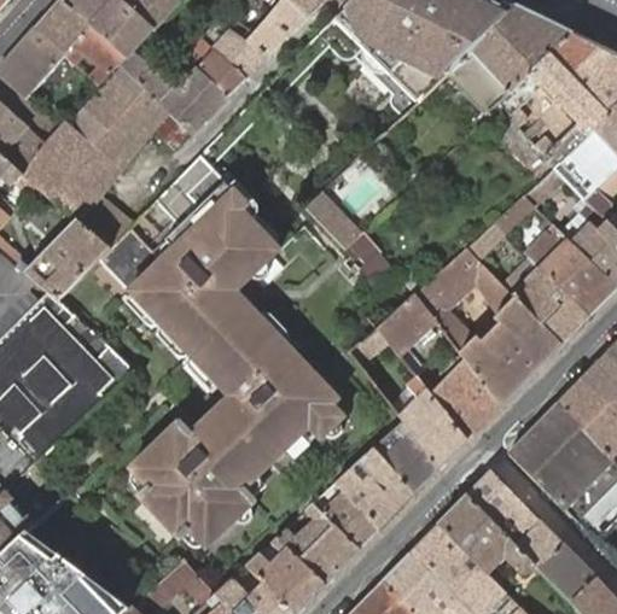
[(34,27),(64,54),(75,64),(85,54),(98,65),(88,76),(98,85),(108,74),(118,63),(124,57),(91,24),(63,0),(56,0),(34,27)]
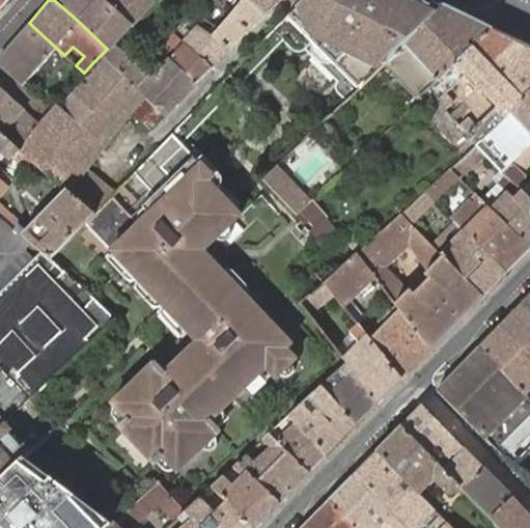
[(54,0),(78,21),(95,0),(54,0)]
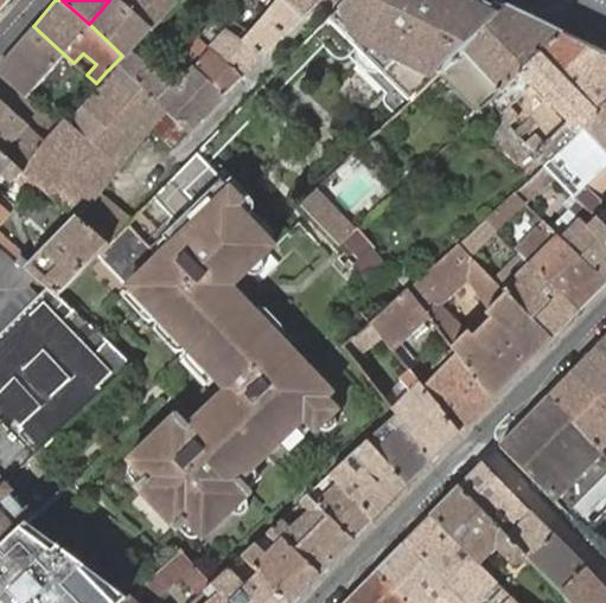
[(109,0),(89,24),(122,56),(128,49),(148,26),(119,0),(109,0)]
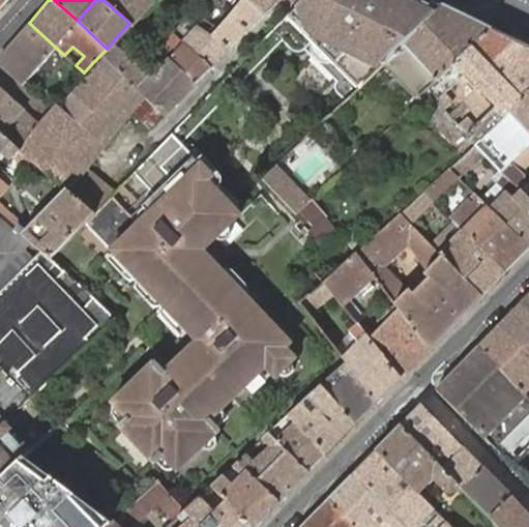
[(113,192),(93,212),(84,222),(143,289),(173,261),(193,241),(221,271),(222,270),(202,250),(239,214),(207,180),(212,176),(179,141),(283,37),(285,39),(286,42),(288,45),(291,46),(293,48),(296,48),(299,48),(302,47),(305,46),(307,44),(314,37),(324,48),(372,0),(299,0),(271,28),(176,125),(177,126),(113,192)]
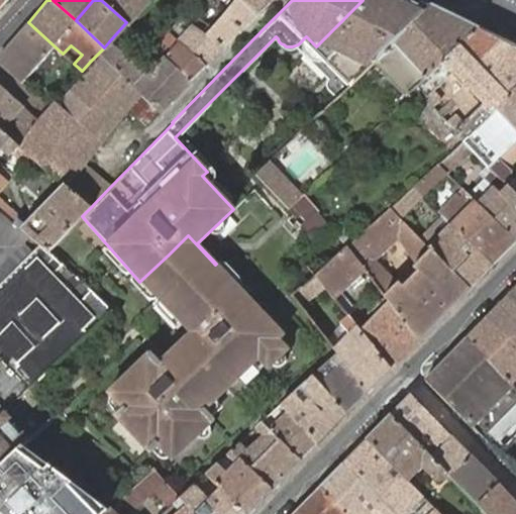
[(101,0),(126,22),(129,24),(137,14),(149,0),(101,0)]
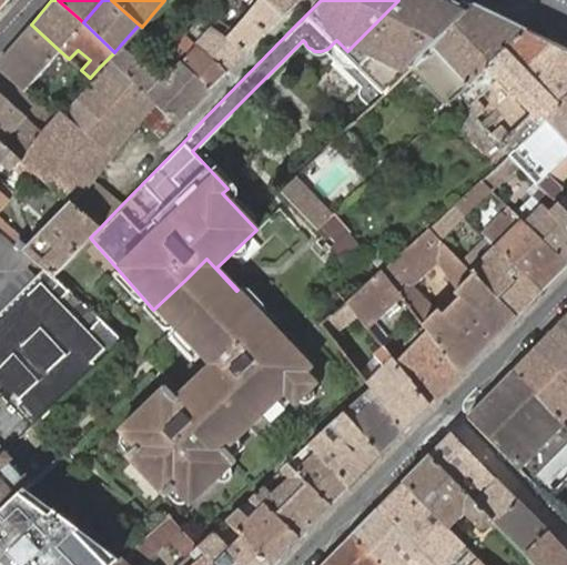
[(226,38),(244,51),(244,50),(285,12),(266,0),(257,0),(244,17),(226,38)]
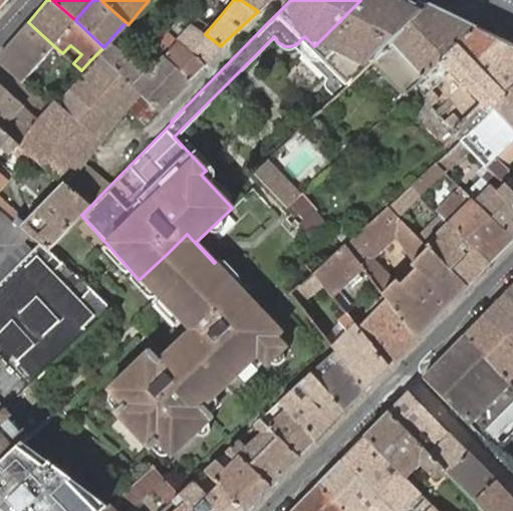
[(241,0),(258,11),(268,0),(241,0)]
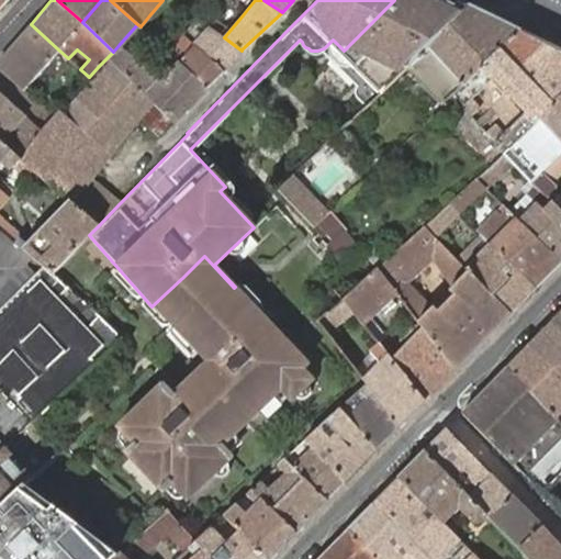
[(468,4),(458,0),(394,0),(344,51),(381,90),(405,67),(468,4)]
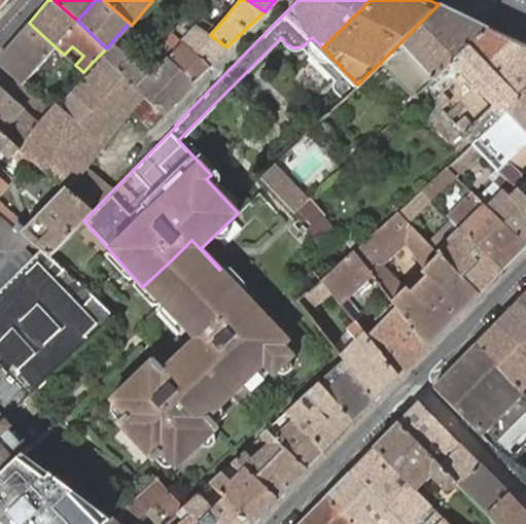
[(486,28),(439,4),(380,63),(413,97),(425,86),(434,78),(454,60),(486,28)]
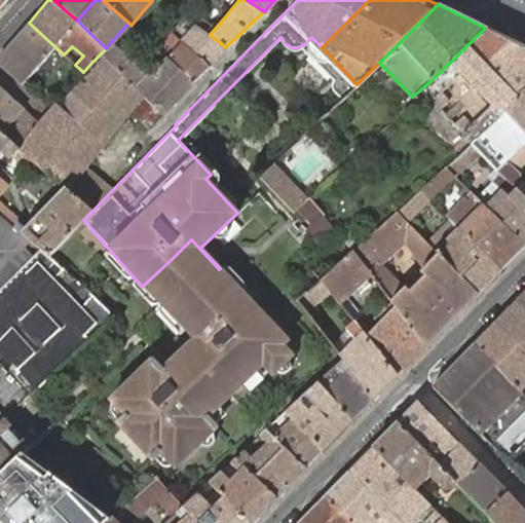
[(198,14),(190,7),(185,13),(194,21),(198,14)]
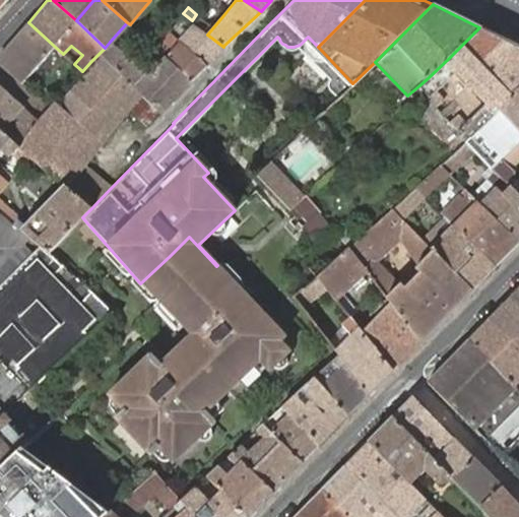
[(138,14),(130,24),(151,44),(160,34),(138,14)]
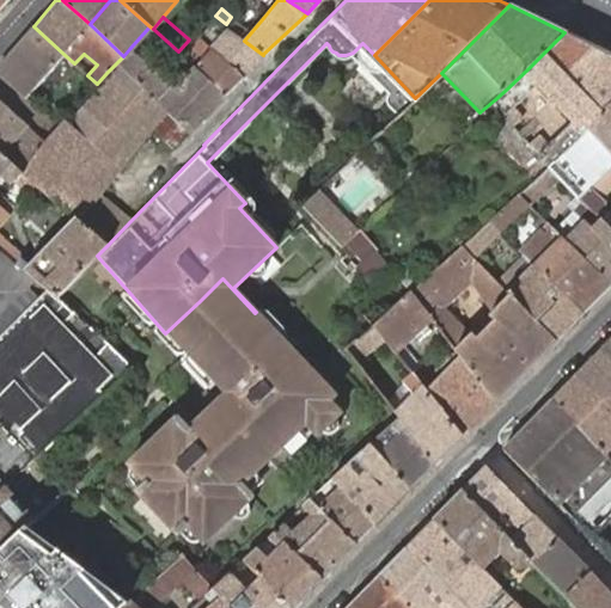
[(63,54),(34,26),(7,56),(0,65),(0,77),(25,99),(63,54)]
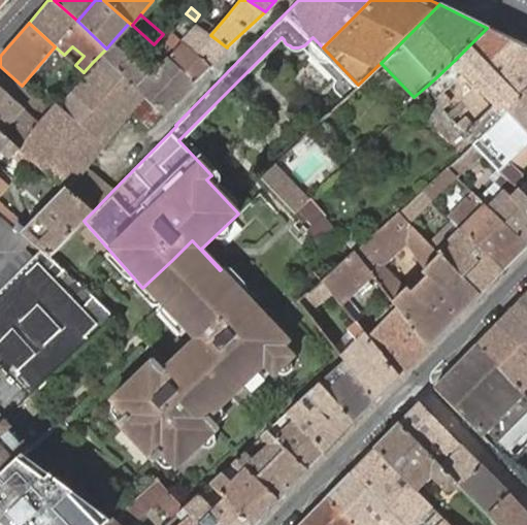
[(167,35),(157,46),(166,56),(194,80),(209,66),(227,47),(210,35),(197,23),(177,44),(167,35)]
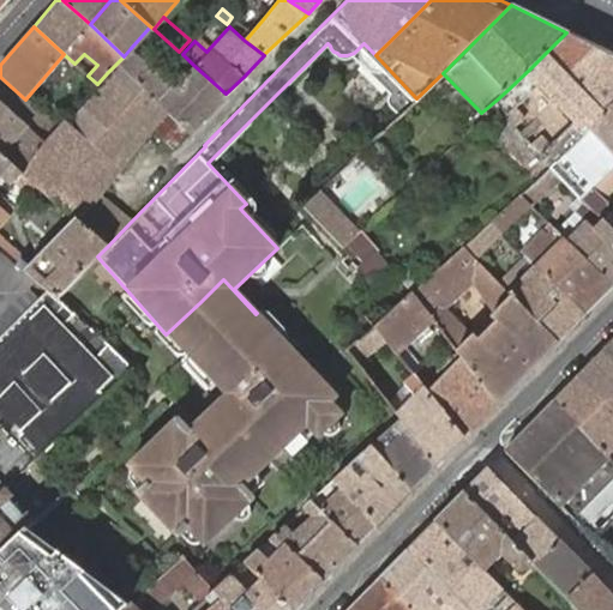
[(612,104),(612,54),(566,32),(529,70),(506,91),(496,101),(508,113),(517,124),(526,115),(516,106),(540,82),(575,118),(550,142),(540,132),(532,139),(541,149),(553,161),(586,130),(589,128),(612,104)]
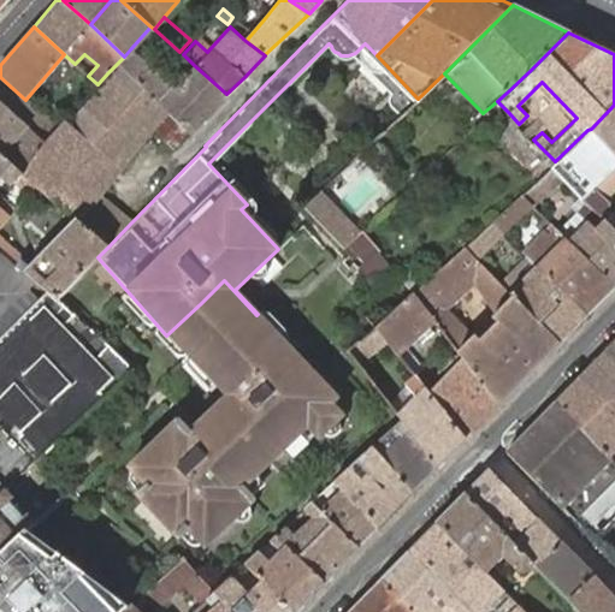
[(124,57),(118,63),(170,113),(182,124),(190,131),(226,94),(194,65),(176,85),(171,81),(130,49),(124,57)]
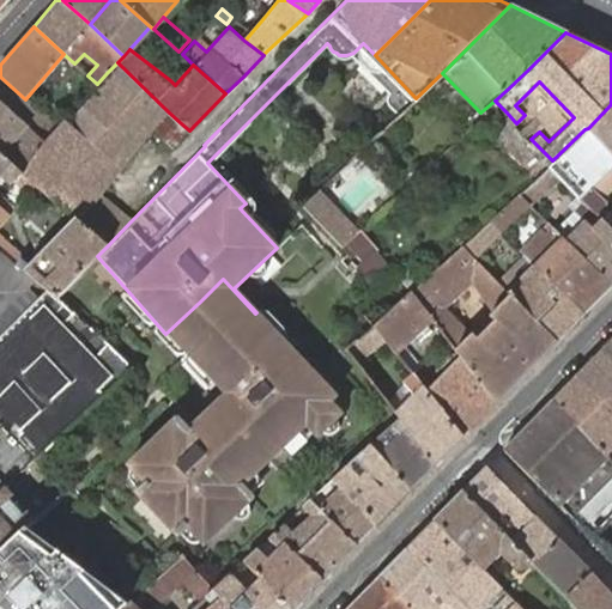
[(107,73),(97,84),(85,96),(76,107),(108,134),(133,154),(153,131),(165,140),(181,123),(169,113),(117,62),(107,73)]
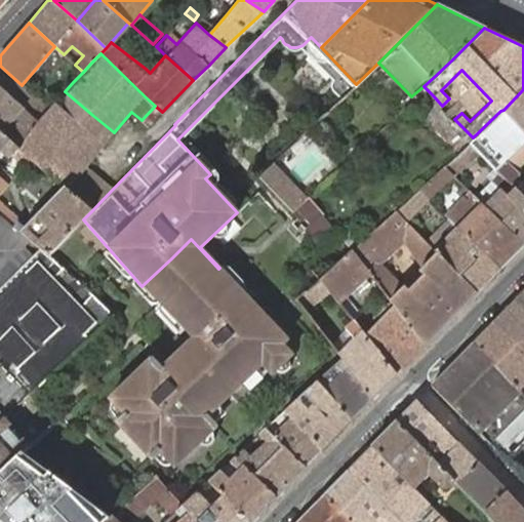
[(0,86),(18,103),(24,108),(39,121),(43,116),(49,110),(22,85),(0,66),(0,86)]
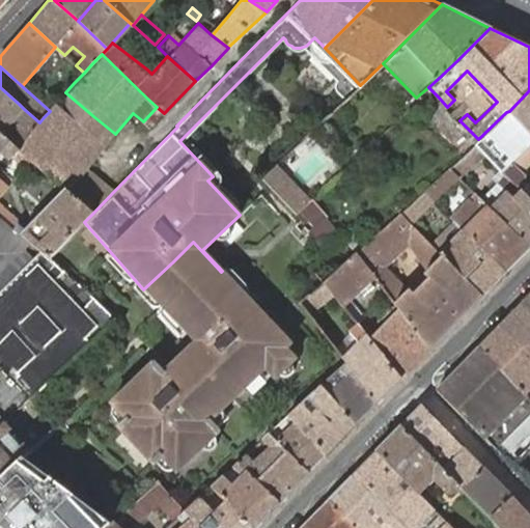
[(0,132),(10,142),(20,149),(20,150),(39,122),(24,109),(19,104),(0,87),(0,132)]
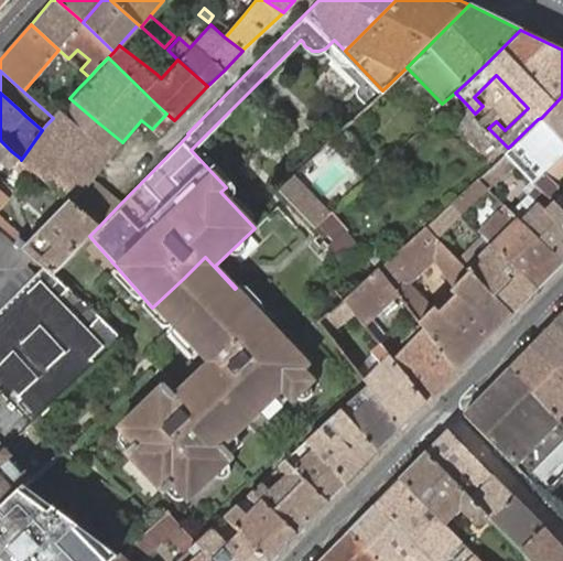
[(562,96),(541,118),(538,119),(508,148),(505,151),(513,161),(532,181),(543,169),(547,166),(529,149),(551,128),(562,140),(562,96)]
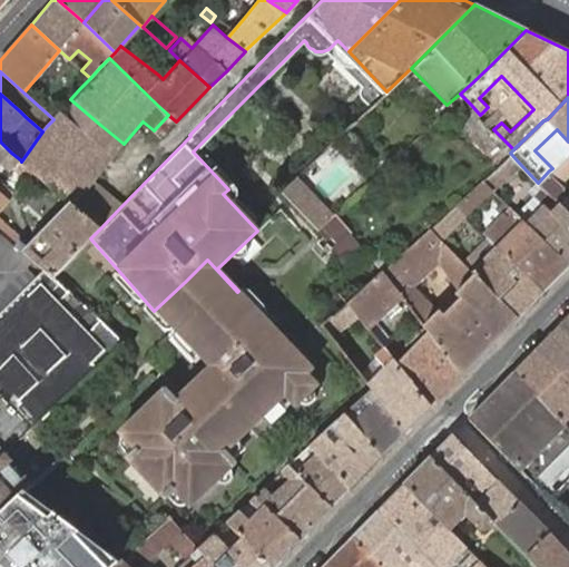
[(42,132),(21,162),(35,173),(46,182),(71,203),(72,204),(91,182),(92,179),(124,144),(100,125),(70,99),(61,109),(54,119),(47,126),(42,132)]
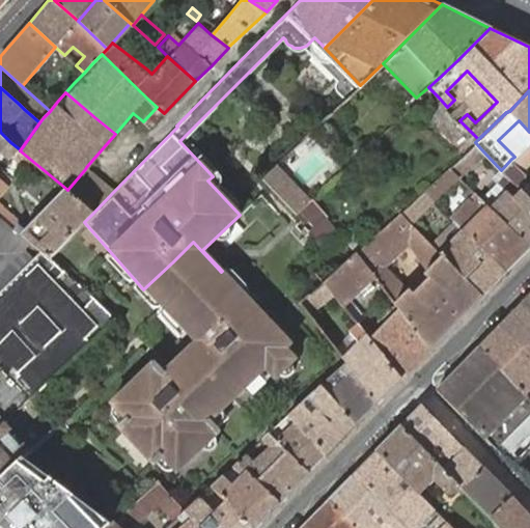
[(10,142),(0,132),(0,154),(1,153),(10,160),(14,157),(27,167),(32,161),(20,150),(20,149),(10,142)]
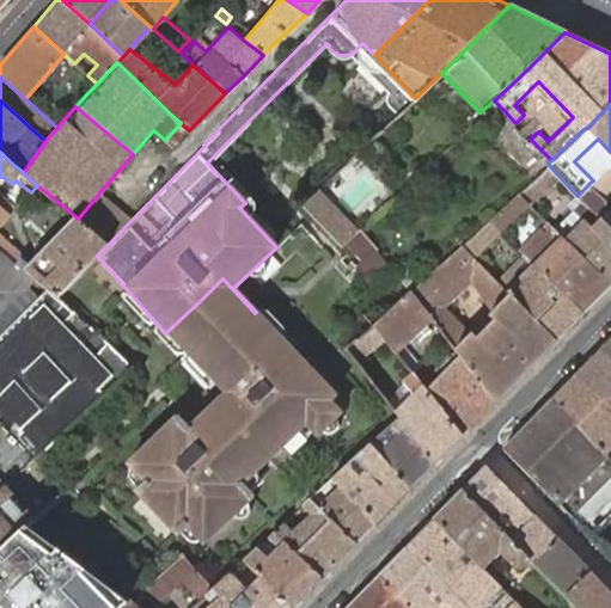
[(557,174),(548,164),(518,192),(527,202),(557,174)]
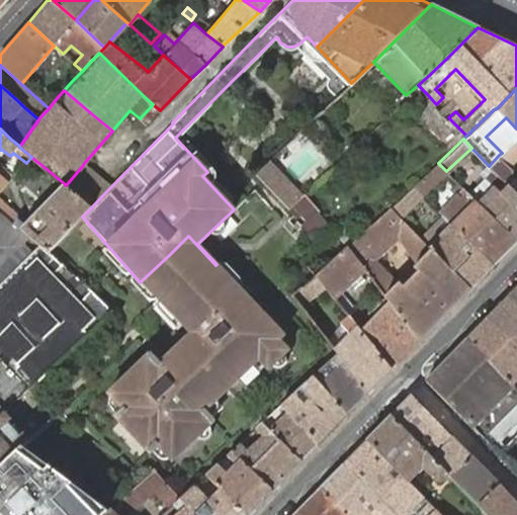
[(502,153),(499,155),(514,171),(516,173),(516,160),(506,150),(502,153)]
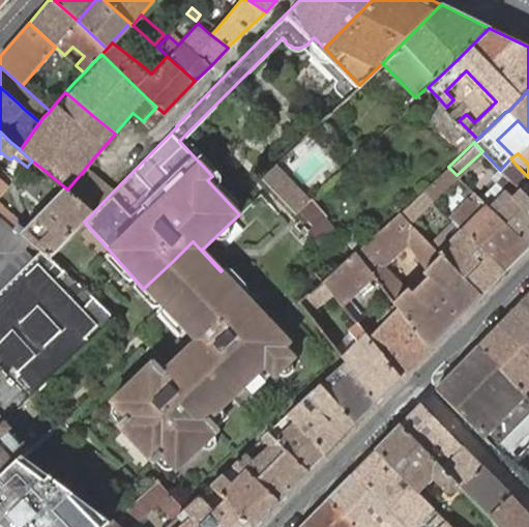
[(505,223),(528,246),(528,244),(528,197),(521,188),(516,185),(526,175),(510,158),(500,170),(504,173),(479,198),(486,204),(487,205),(505,223)]
